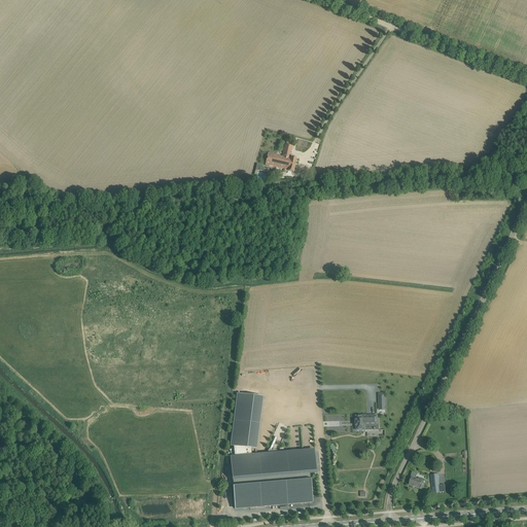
[(292,146),(287,145),(285,144),(282,156),(268,153),(266,165),(265,165),(288,170),(287,171),(293,172),(296,159),(291,157),(290,156),(292,146)]
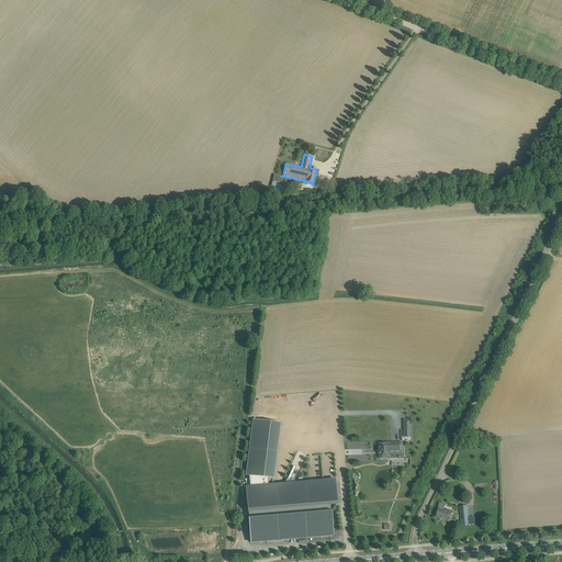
[(254,420),(247,475),(249,475),(250,487),(269,485),(268,479),(274,480),(281,424),(254,420)]
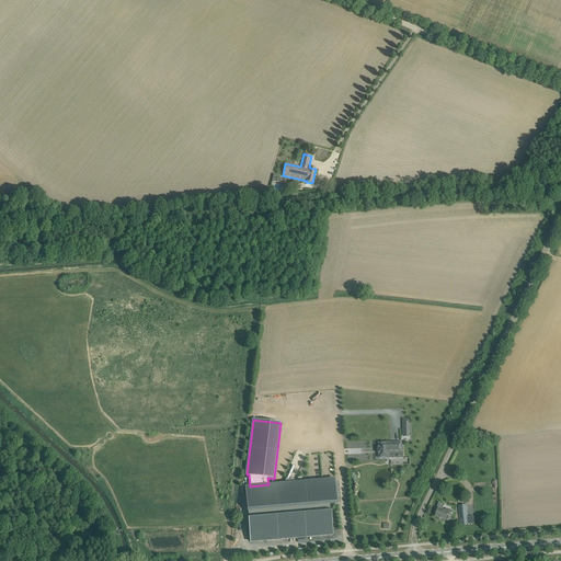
[(379,448),(379,454),(379,458),(389,458),(389,454),(402,453),(401,443),(379,444),(379,448)]
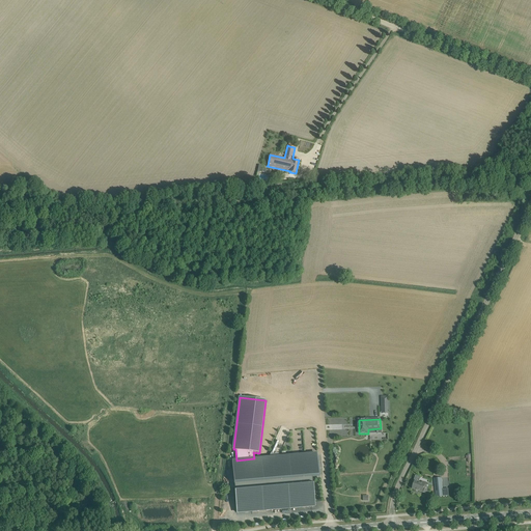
[(236,460),(232,460),(238,512),(314,506),(312,477),(318,477),(316,453),(254,458),(236,460)]
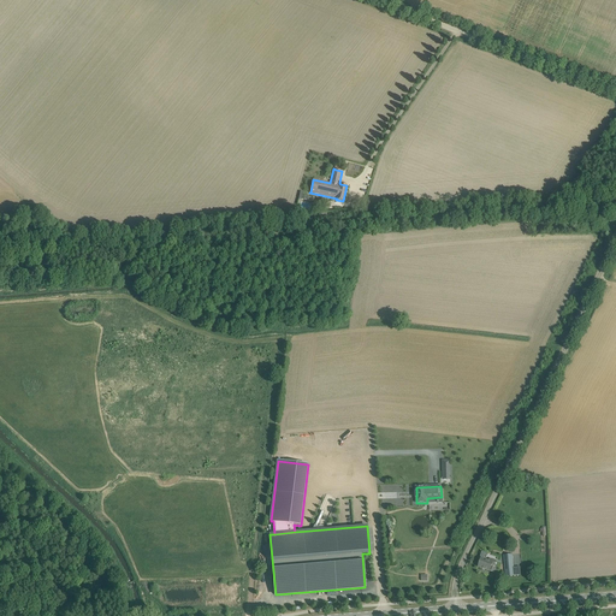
[(513,555),(503,555),(505,578),(515,576),(514,568),(513,555)]
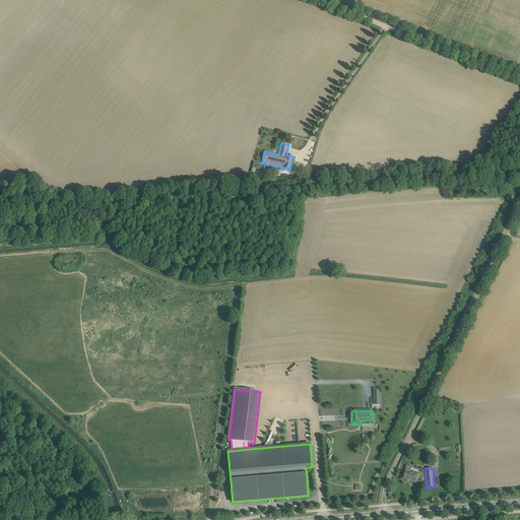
[(412,473),(411,473),(406,471),(403,478),(417,483),(418,479),(415,478),(415,476),(417,477),(418,473),(413,471),(412,473)]
